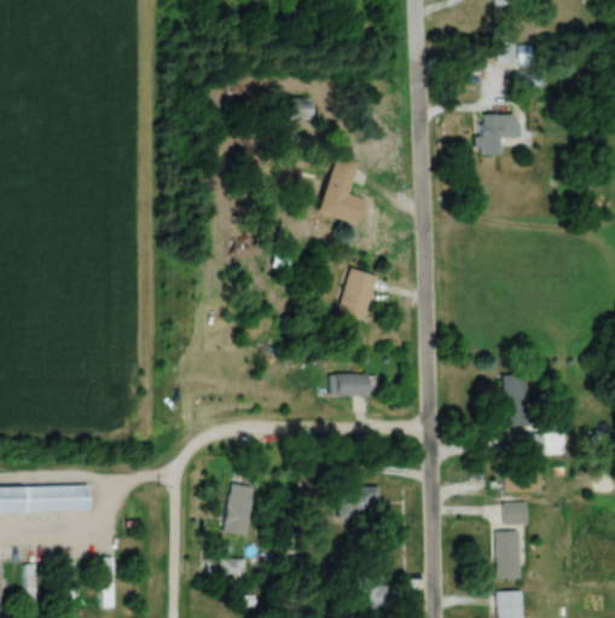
[(518,61),(515,40),(492,44),(495,64),(518,61)]
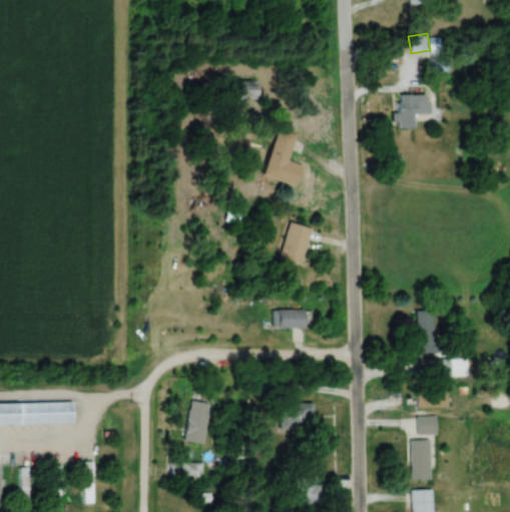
[(452,56),(433,55),(432,71),(452,72),(452,56)]
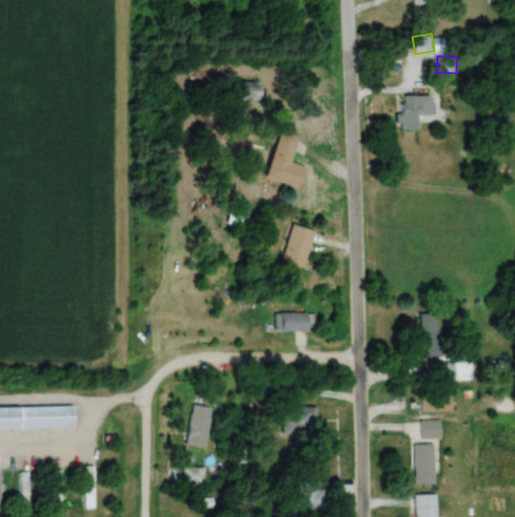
[(264,82),(242,82),(242,99),(264,99),(264,82)]
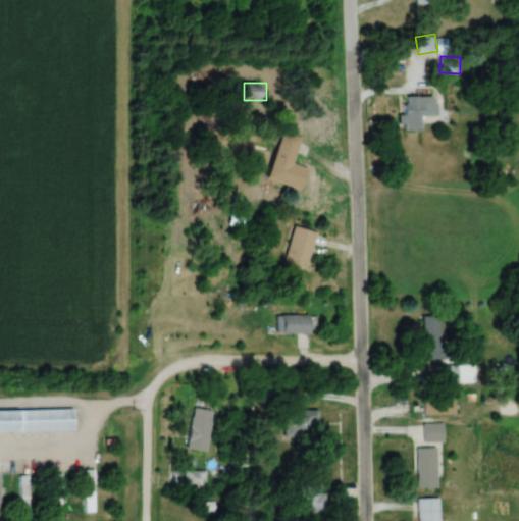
[(422,129),(423,114),(437,115),(437,96),(407,96),(407,129),(422,129)]
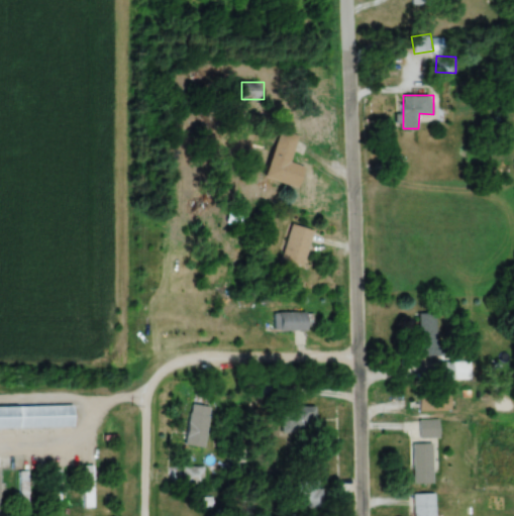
[(307,166),(293,162),(301,134),(282,129),(268,178),(301,187),(307,166)]
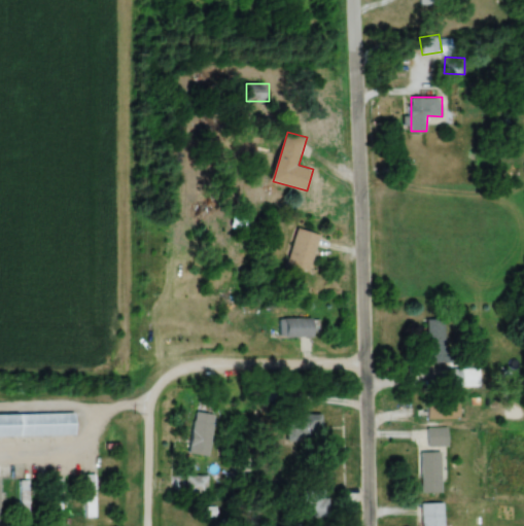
[(288,265),(311,271),(321,235),(299,228),(288,265)]
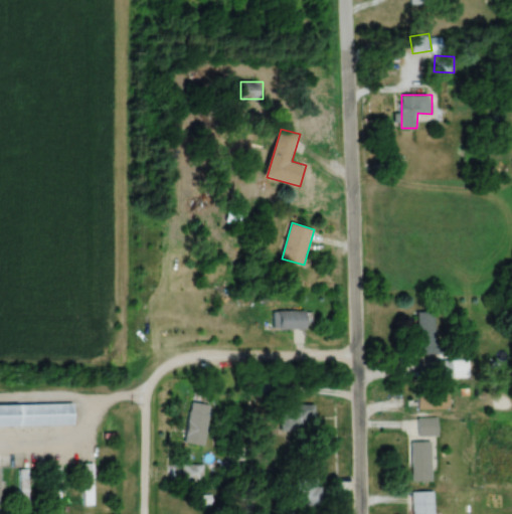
[(275,311),(275,329),(307,329),(307,311),(275,311)]
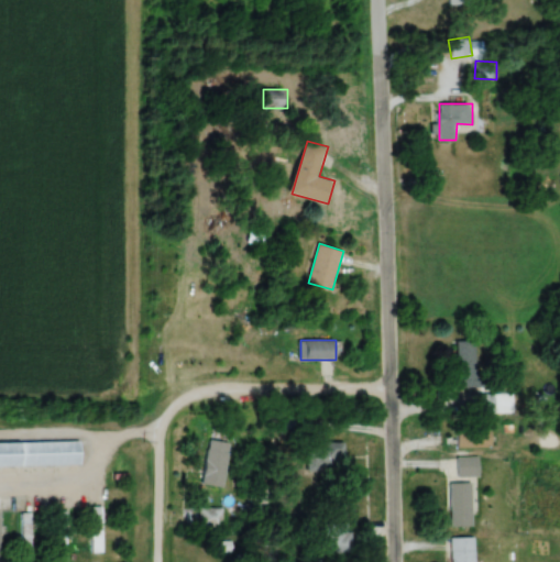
[(479,388),(479,353),(458,353),(458,388),(479,388)]
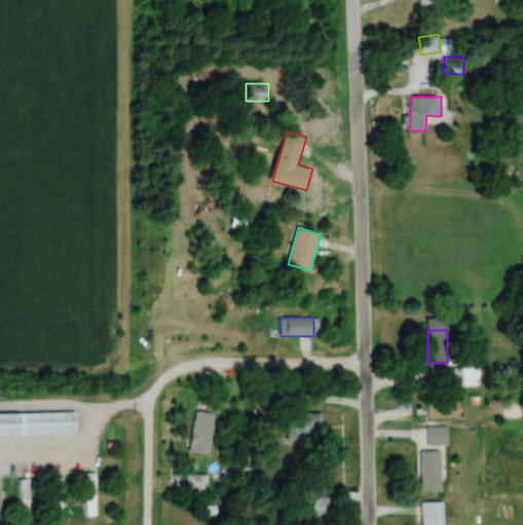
[(462,386),(462,369),(447,370),(447,386),(462,386)]
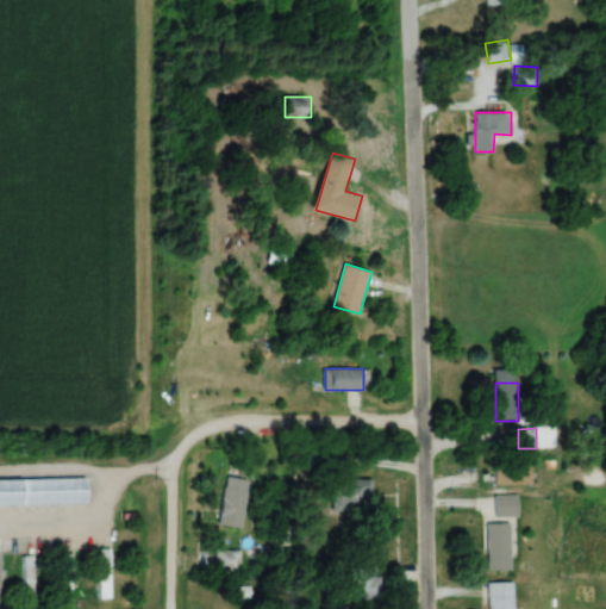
[(497,463),(497,485),(533,485),(533,463),(497,463)]
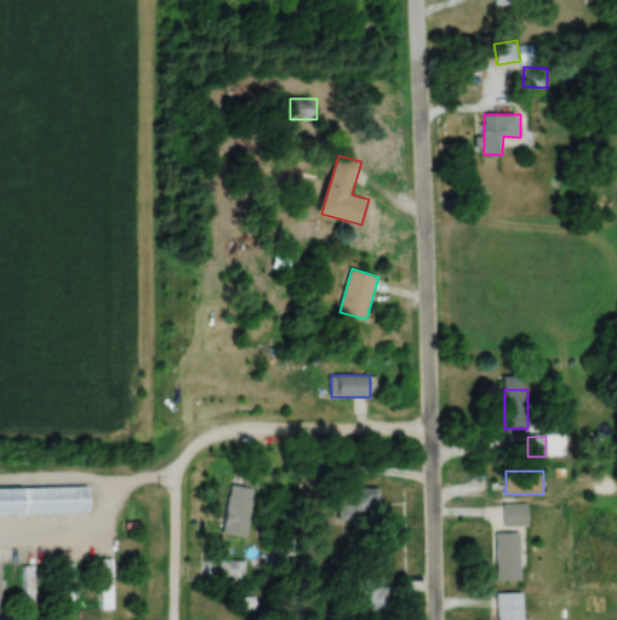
[(0,485),(87,483),(87,507),(0,510),(0,485)]
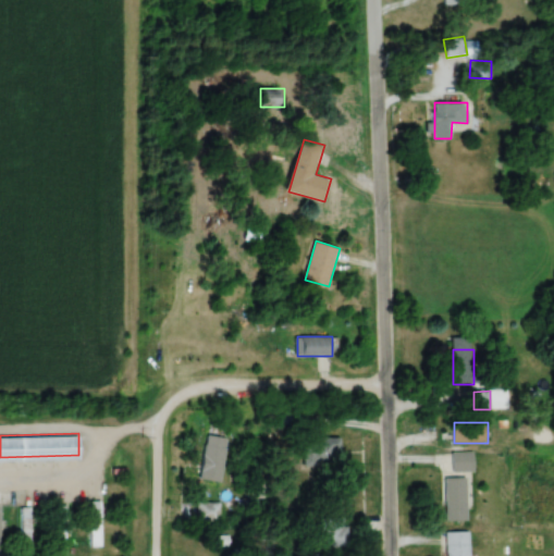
[(228,437),(207,435),(201,480),(223,482),(228,437)]
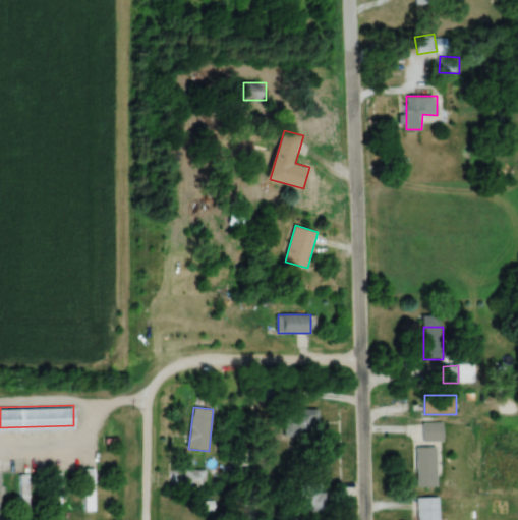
[(319,410),(287,410),(287,440),(319,440),(319,410)]
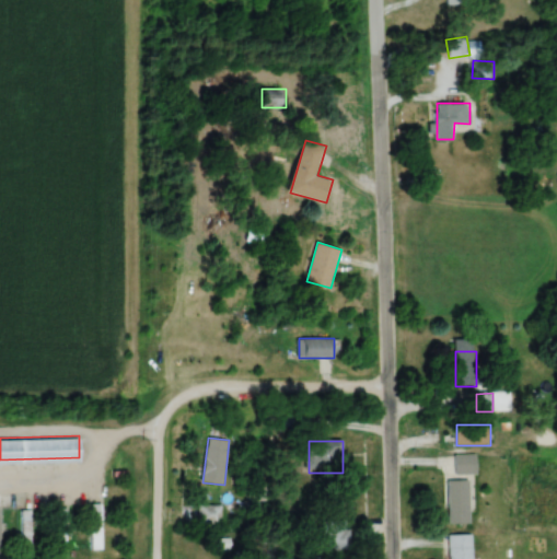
[(456,455),(456,475),(478,475),(478,455),(456,455)]
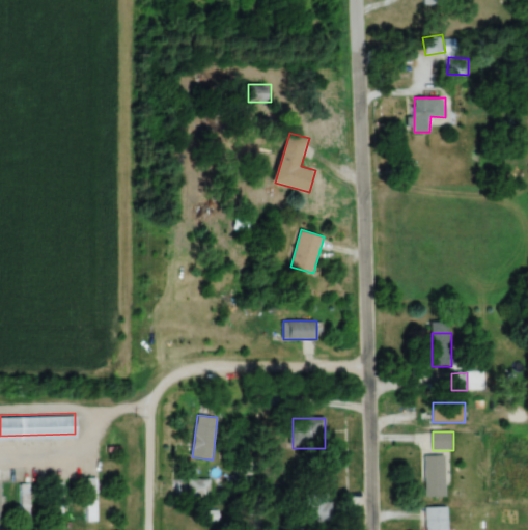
[(424,452),(443,452),(445,489),(426,489),(424,452)]
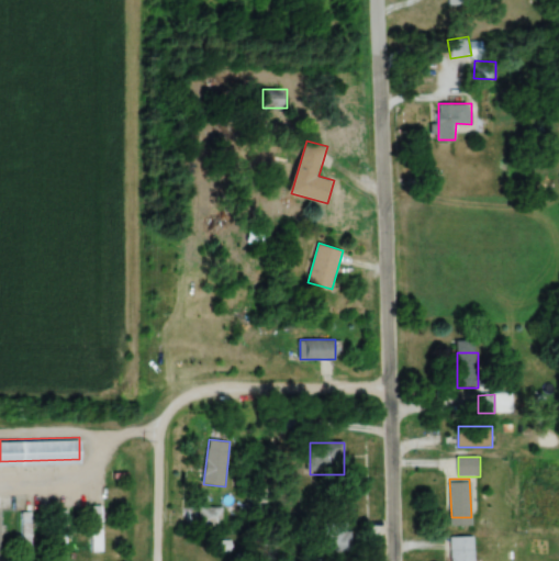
[(104,505),(93,505),(93,552),(104,552),(104,505)]
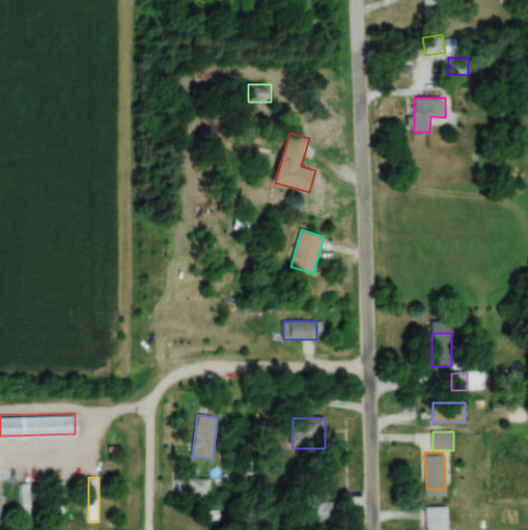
[(189,478),(189,498),(212,498),(212,478),(189,478)]
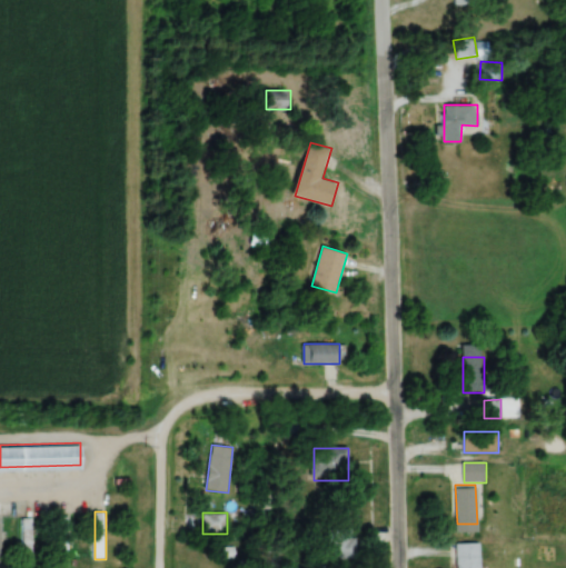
[(69,567),(69,517),(59,517),(59,567),(69,567)]
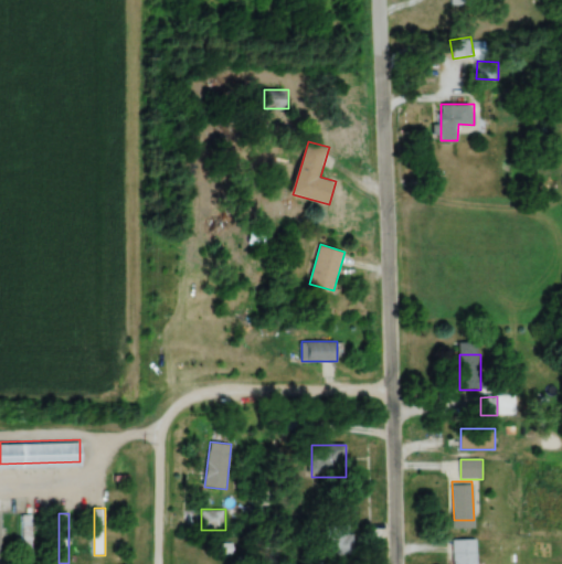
[(33,514),(24,514),(24,561),(33,561),(33,514)]
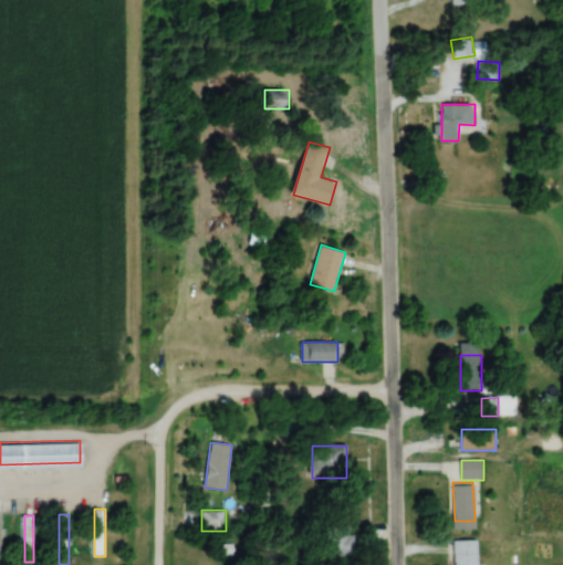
[(356,556),(356,527),(324,527),(324,556),(356,556)]
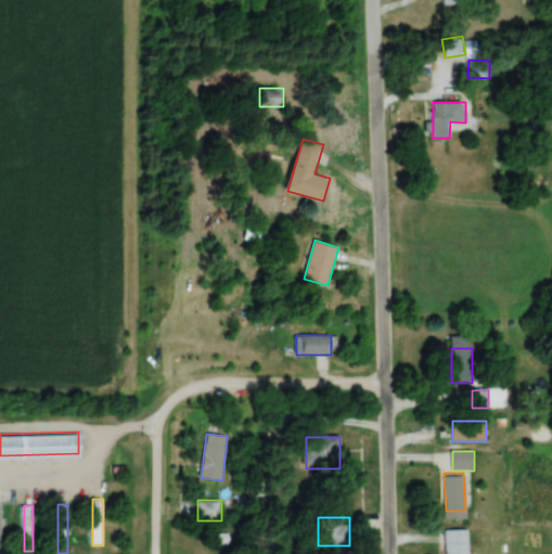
[(446,553),(469,553),(470,529),(447,529),(446,553)]
